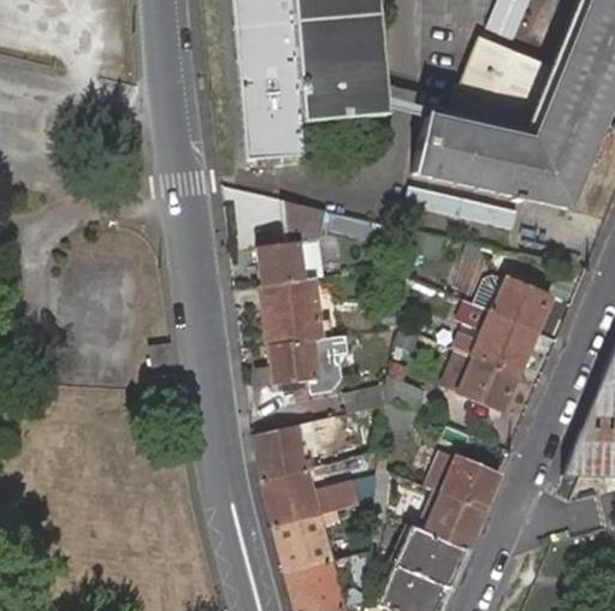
[(231,0),(247,160),(303,155),(300,124),(384,116),(374,0),(231,0)]
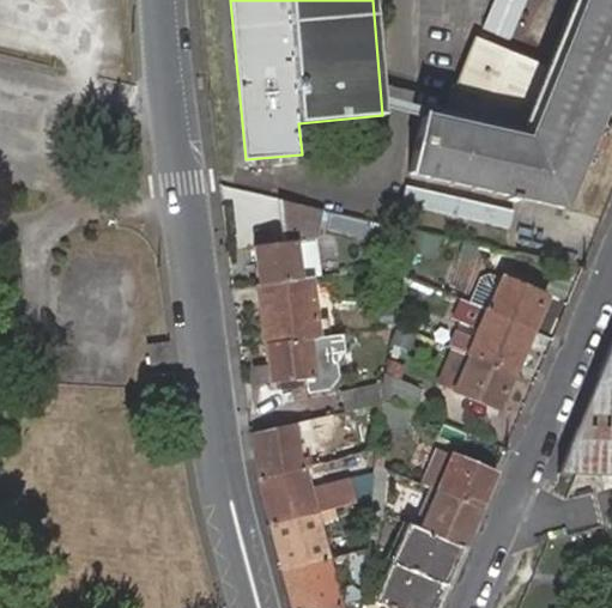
[(414,171),(563,206),(611,84),(611,0),(585,0),(557,72),(478,41),(444,120),(422,115),(414,171)]
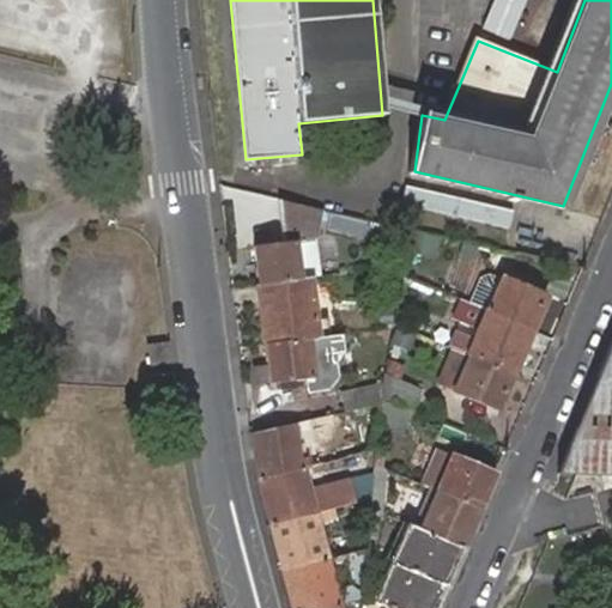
[(514,35),(527,0),(491,0),(483,23),(514,35)]
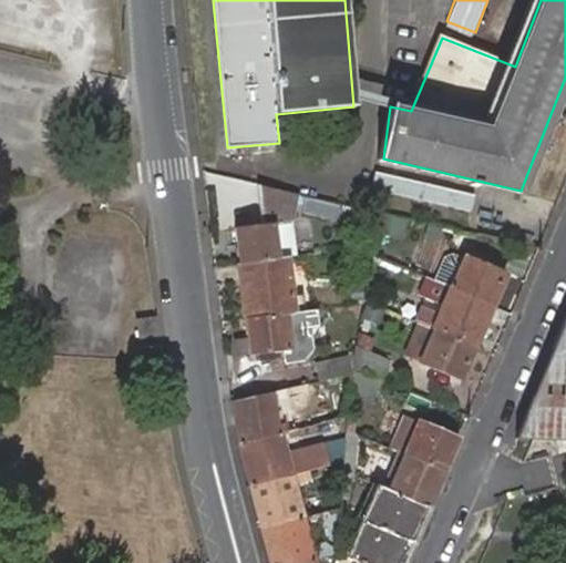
[(389,75),(381,95),(402,103),(409,83),(389,75)]
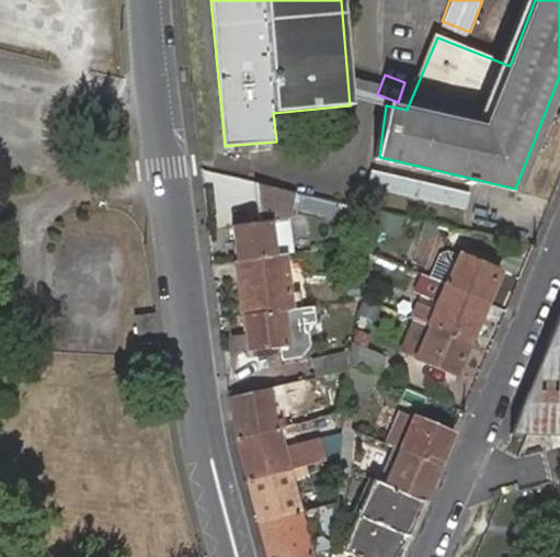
[(468,191),(370,168),(367,183),(465,206),(468,191)]
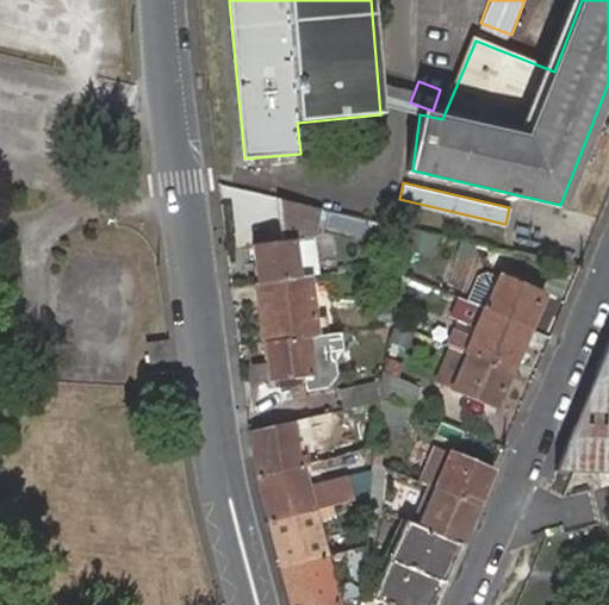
[(314,235),(321,205),(278,195),(283,238),(253,242),(258,281),(259,281),(299,275),(294,237),(314,235)]
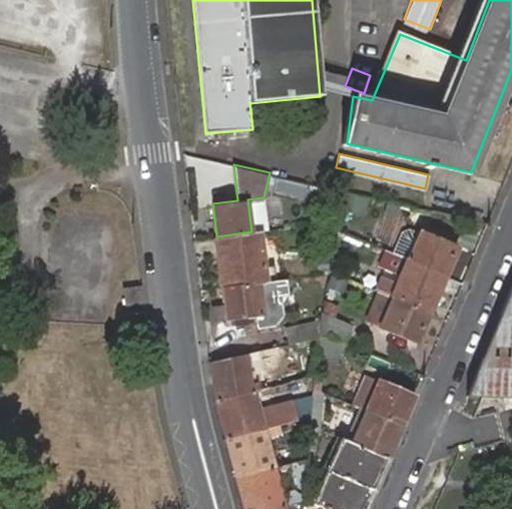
[(369,195),(344,189),(342,204),(366,209),(369,195)]
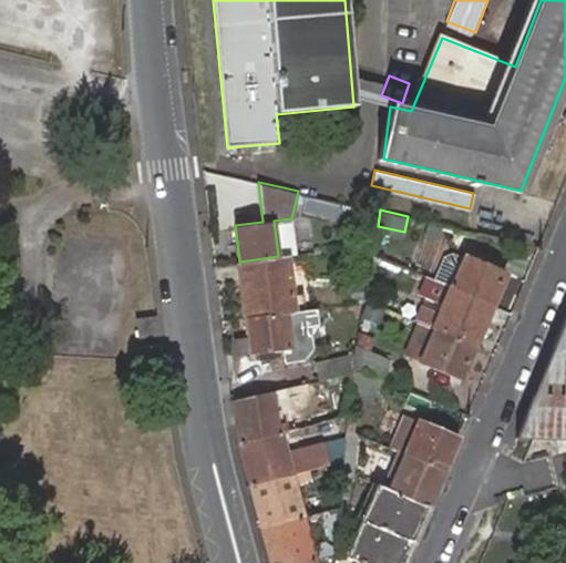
[(296,254),(291,218),(274,221),(278,256),(288,255),(296,254)]
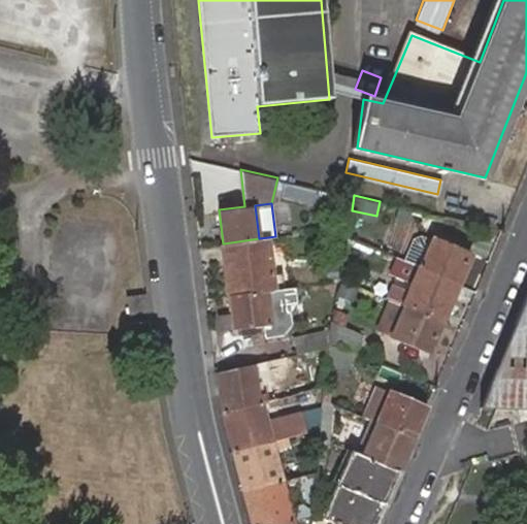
[(421,234),(414,237),(404,258),(423,266),(433,240),(421,234)]
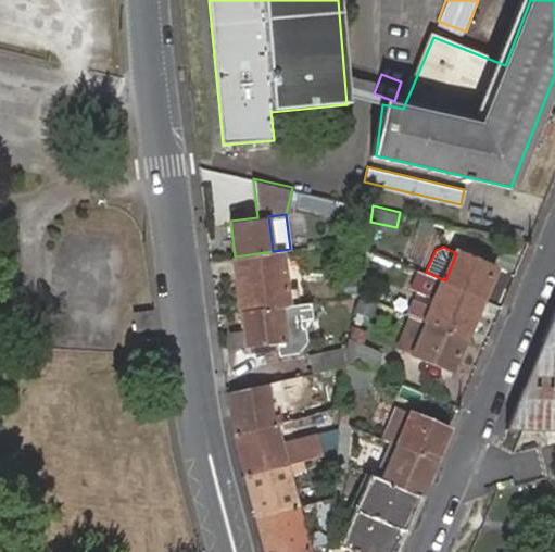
[(445,280),(483,297),(497,263),(459,247),(445,280)]
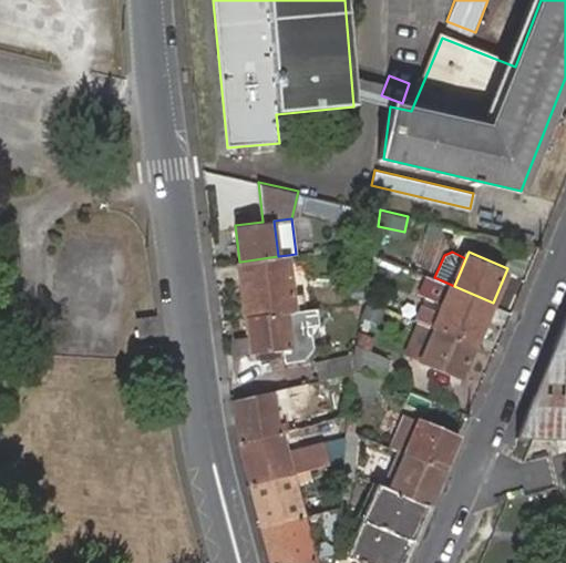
[(278,256),(240,262),(247,317),(285,313),(296,310),(288,255),(278,256)]
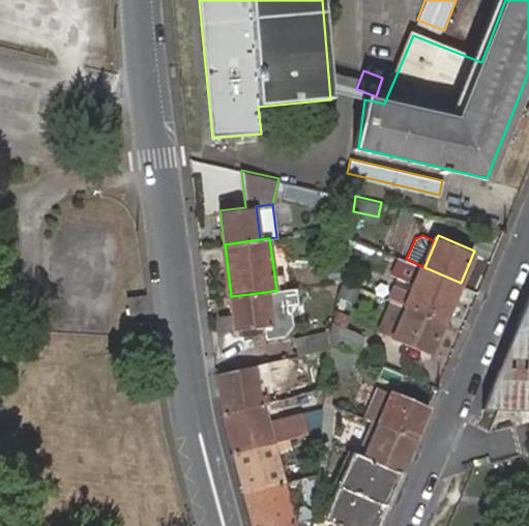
[(444,320),(461,283),(424,267),(406,259),(399,273),(418,282),(412,294),(395,287),(391,297),(393,299),(408,304),(444,320)]
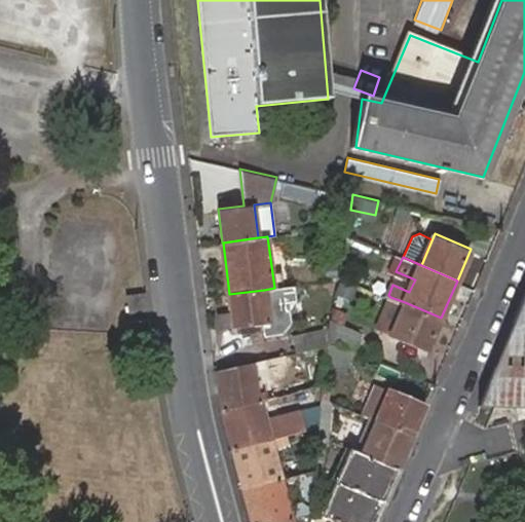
[(264,290),(229,294),(233,327),(268,323),(264,290)]
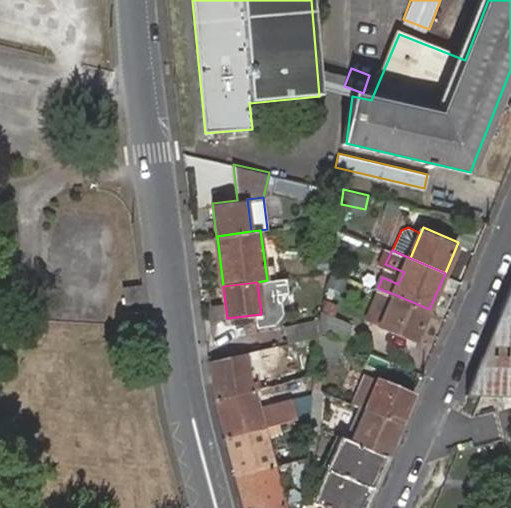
[(394,294),(380,289),(368,317),(381,323),(394,294)]
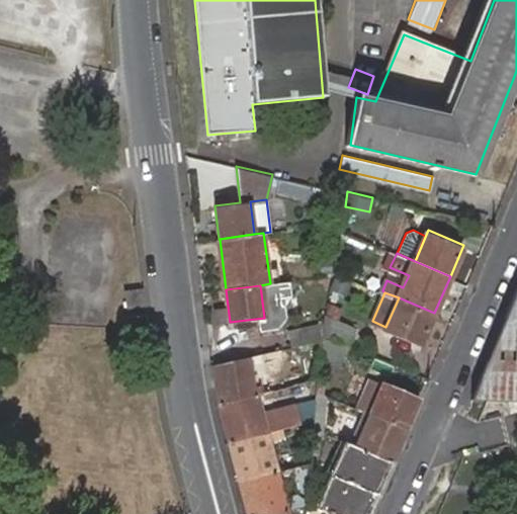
[(421,342),(434,313),(399,297),(385,327),(421,342)]
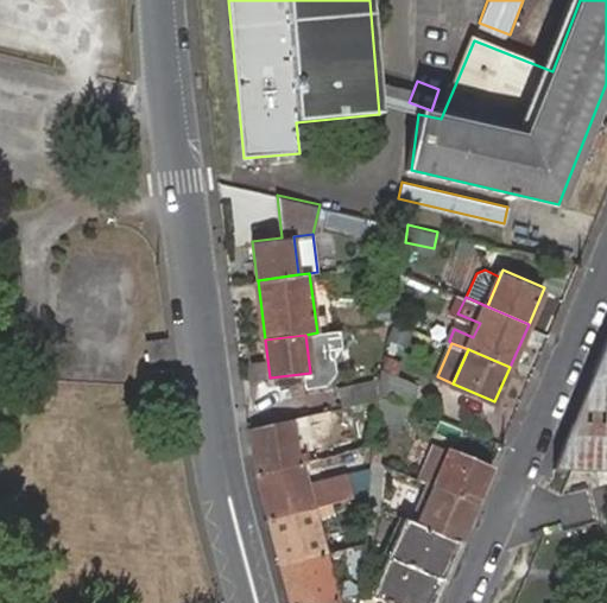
[(380,391),(410,402),(418,381),(384,368),(381,378),(380,391)]
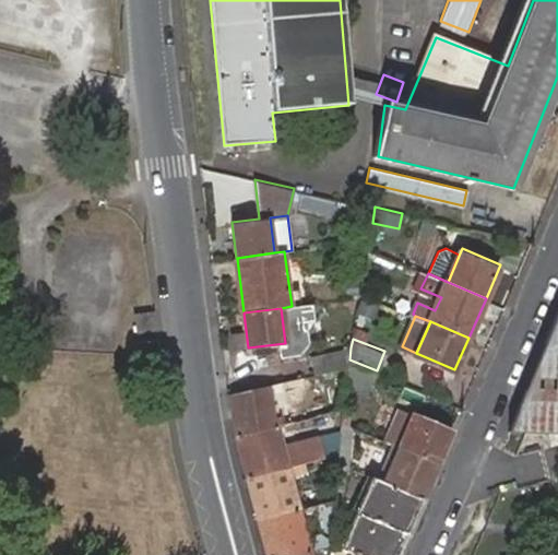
[(349,359),(351,347),(316,356),(318,372),(348,365),(349,359)]
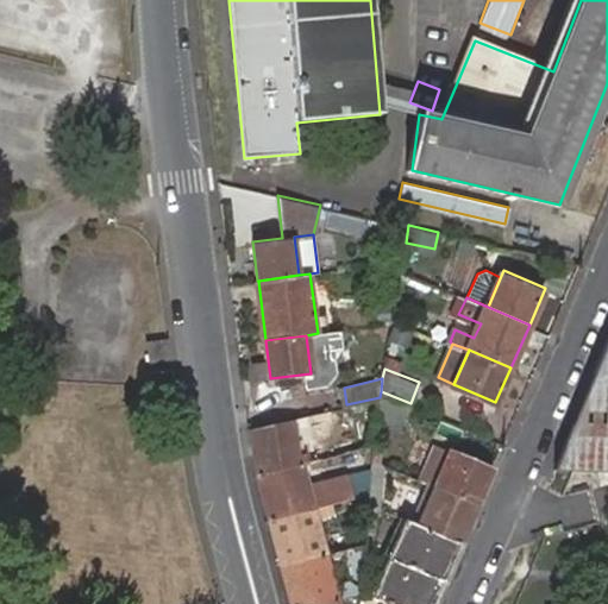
[(332,409),(252,428),(254,440),(259,474),(304,463),(324,458),(317,422),(334,417),(332,409)]
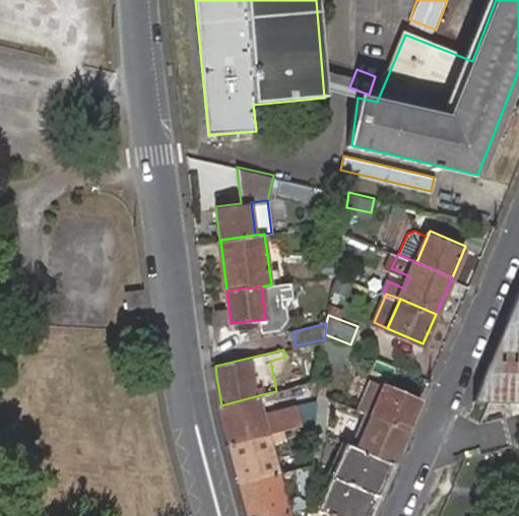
[(319,390),(320,379),(308,382),(305,425),(317,422),(319,390)]
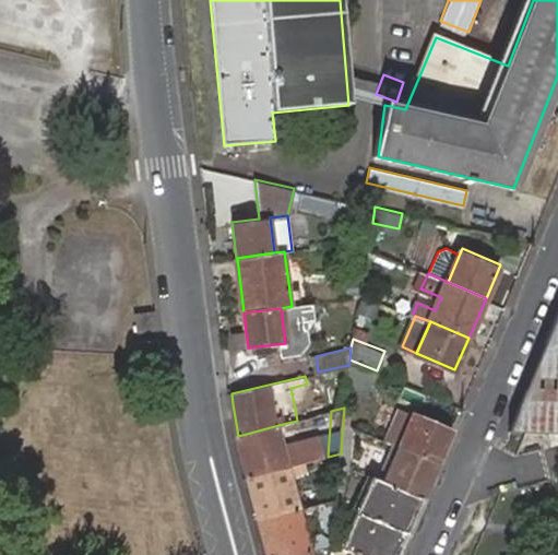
[(439,463),(453,430),(400,408),(387,439),(392,443),(400,446),(439,463)]
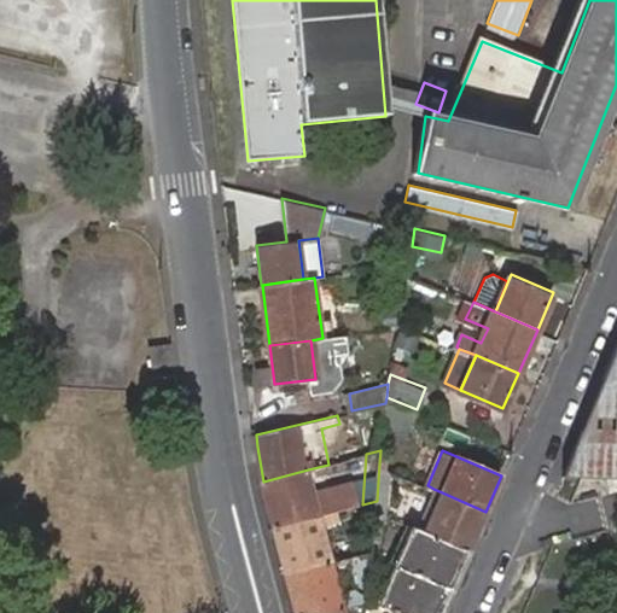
[(386,515),(390,470),(379,463),(377,501),(376,512),(386,515)]
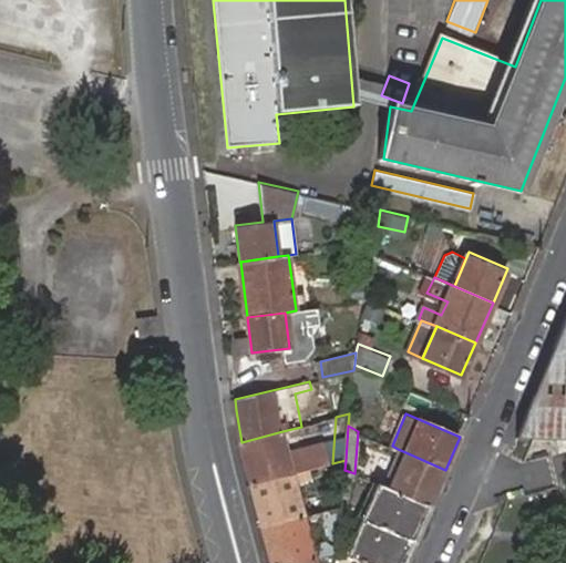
[(283,431),(242,442),(254,485),(314,469),(331,464),(326,442),(288,452),(283,431)]
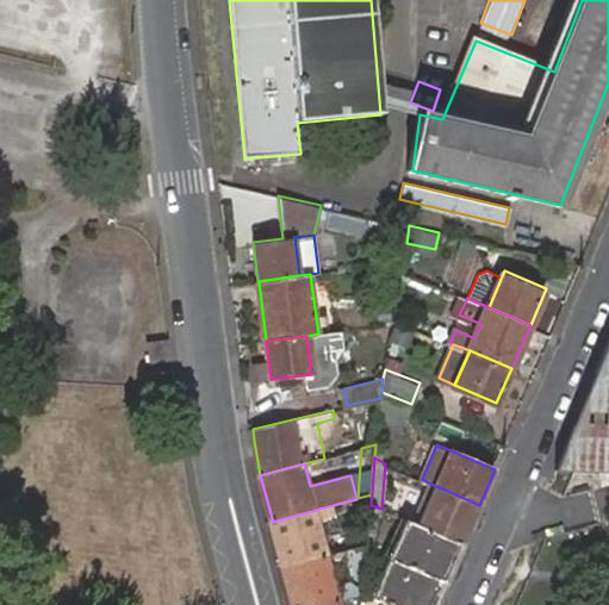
[(411,522),(420,524),(436,486),(428,482),(411,522)]
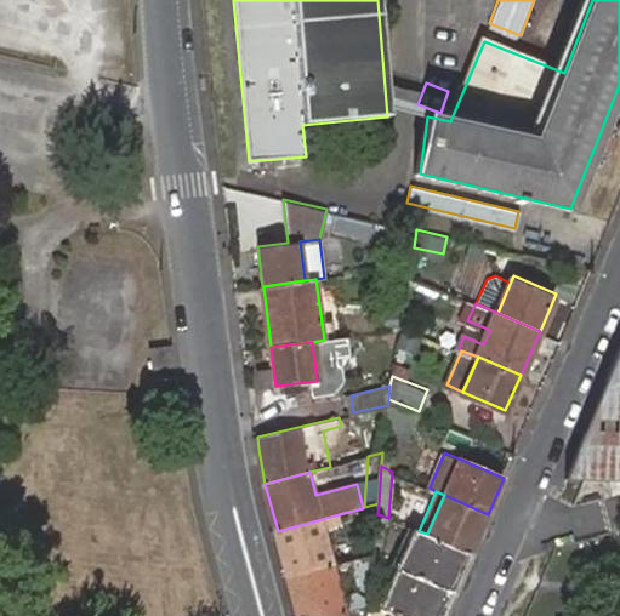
[(471,553),(488,514),(444,495),(427,534),(471,553)]
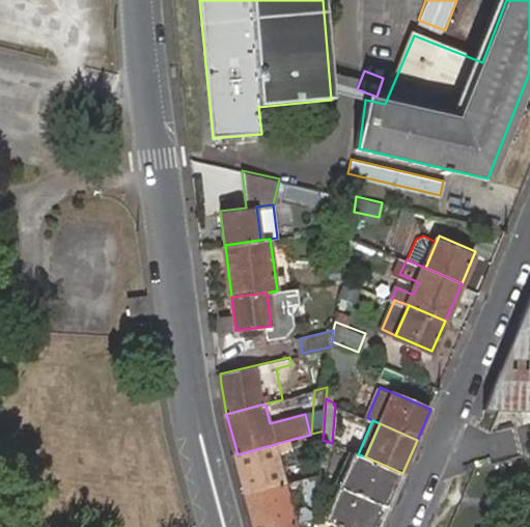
[(289,481),(280,450),(296,446),(294,439),(238,454),(249,493),(285,482),(289,481)]
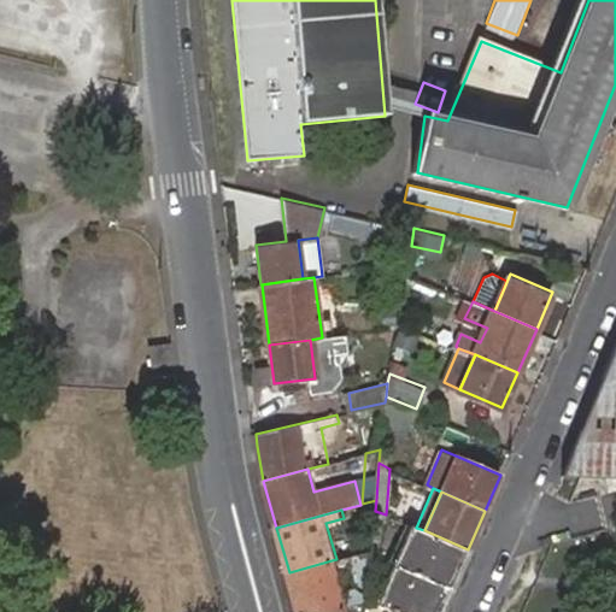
[(371,555),(381,559),(386,515),(375,511),(371,549),(371,555)]
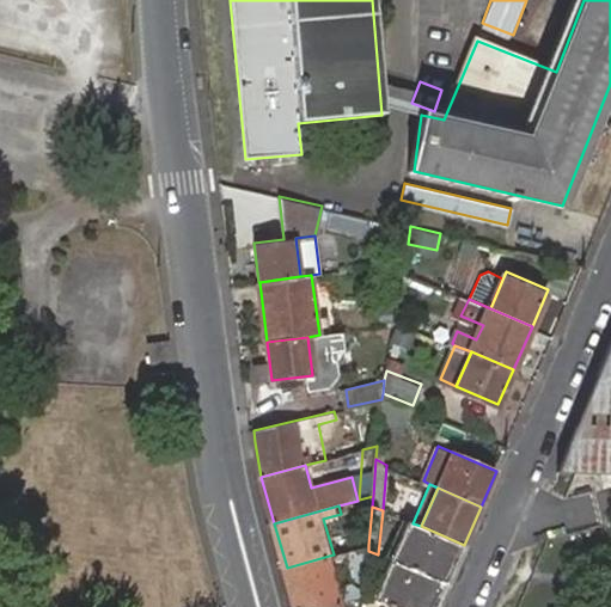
[(392,560),(447,584),(464,545),(421,526),(413,523),(408,521),(392,560)]
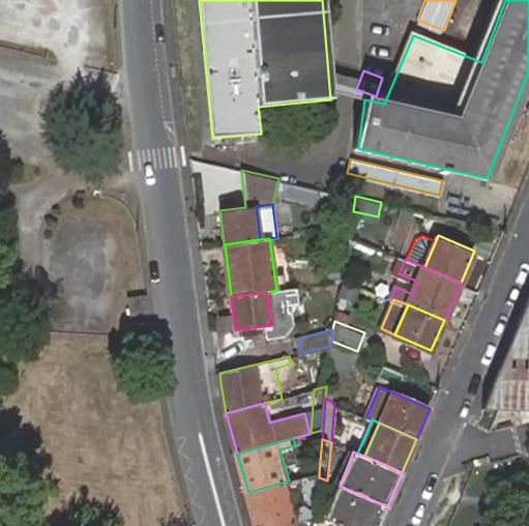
[(319,477),(319,472),(302,476),(307,504),(318,501),(319,477)]
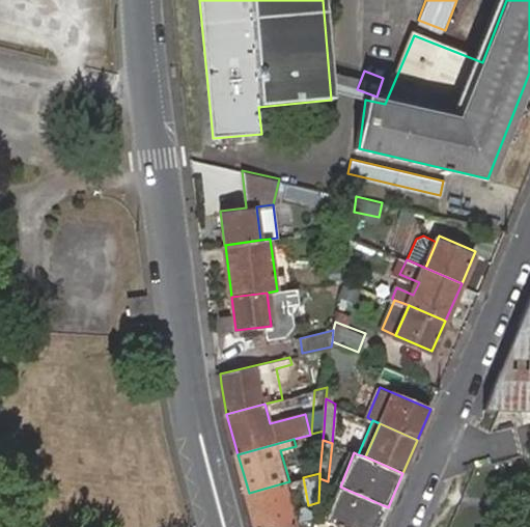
[(277,526),(296,523),(317,517),(318,502),(308,505),(298,507),(299,514),(294,515),(285,482),(249,493),(257,526),(277,526)]
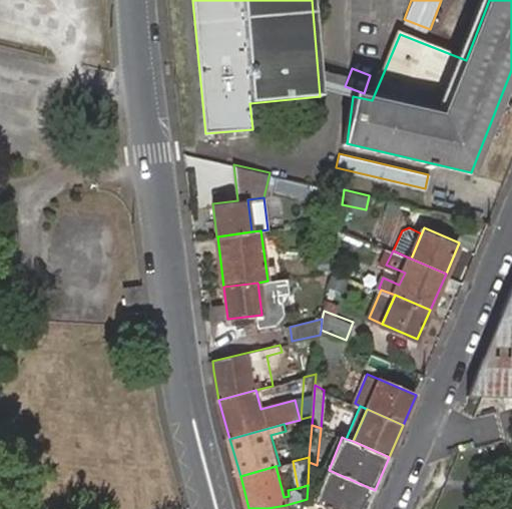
[(315,502),(330,508),(367,508),(375,490),(329,470),(315,502)]
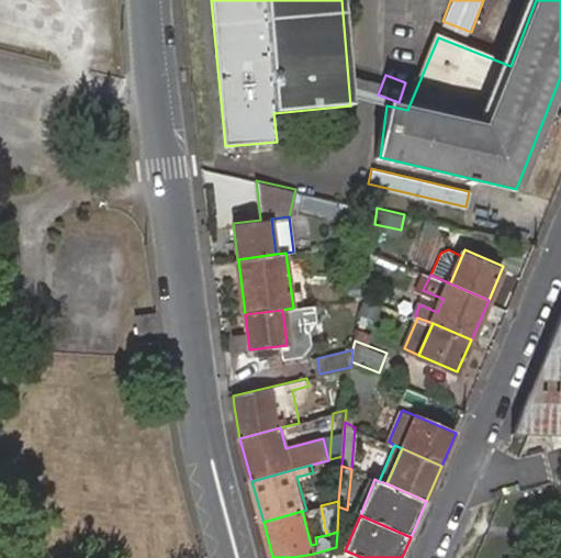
[(361,557),(345,550),(336,547),(335,557),(361,557)]
